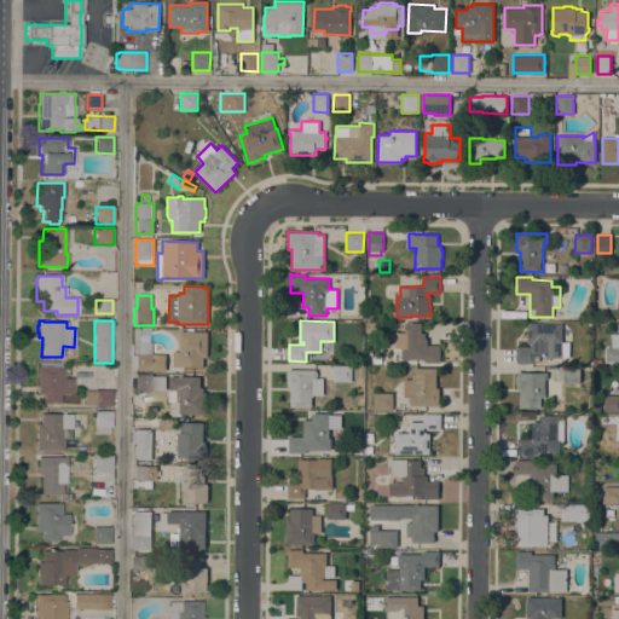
[(377,320),(377,331),(365,331),(365,320),(377,320)]
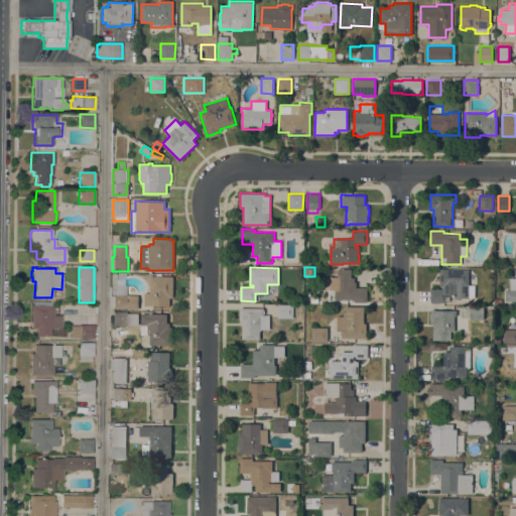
[(352,269),(352,277),(355,277),(355,281),(357,282),(357,287),(368,287),(367,302),(355,301),(355,299),(335,298),(336,290),(330,289),(331,277),(338,277),(338,268),(352,269)]
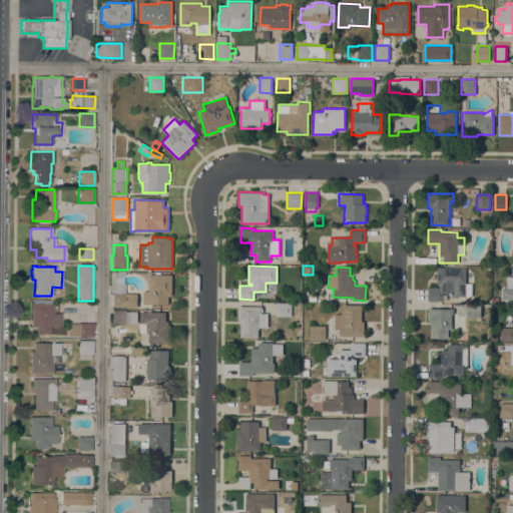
[(466,268),(466,284),(472,284),(472,296),(452,296),(452,293),(443,293),(443,301),(428,301),(428,287),(440,288),(441,284),(437,284),(438,268),(466,268)]
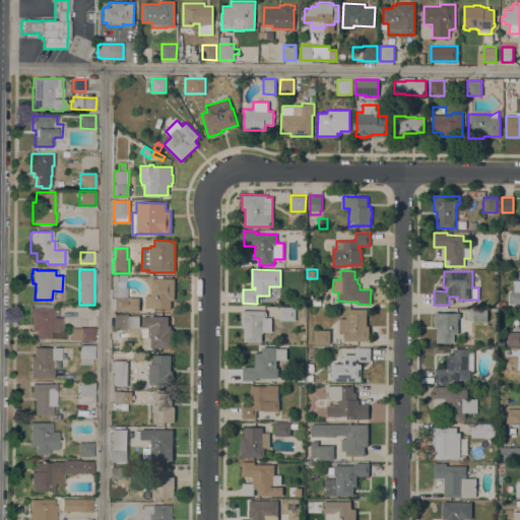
[(175,278),(175,300),(171,300),(171,308),(145,308),(145,295),(150,295),(151,277),(175,278)]
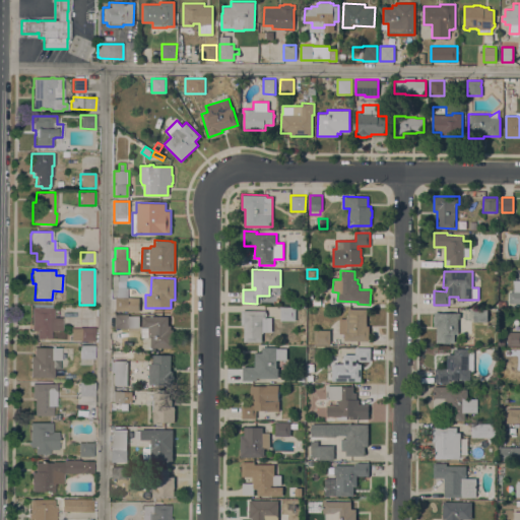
[(519,303),(510,303),(510,291),(513,291),(513,280),(519,280),(519,303)]
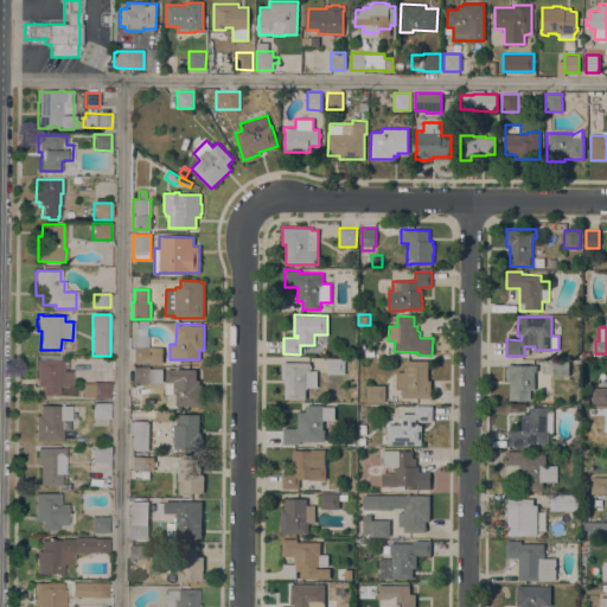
[(134,346),(135,340),(135,336),(139,336),(139,328),(146,328),(146,336),(148,336),(148,347),(163,347),(163,363),(132,363),(132,346),(134,346)]
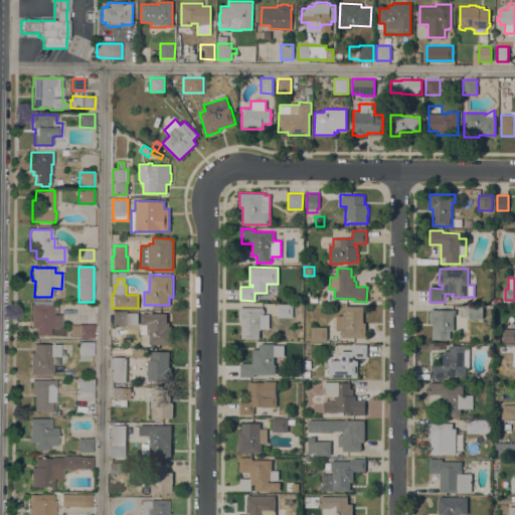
[(50,327),(50,336),(35,335),(36,327),(31,327),(31,305),(52,305),(52,315),(60,315),(60,327),(53,327),(50,327)]
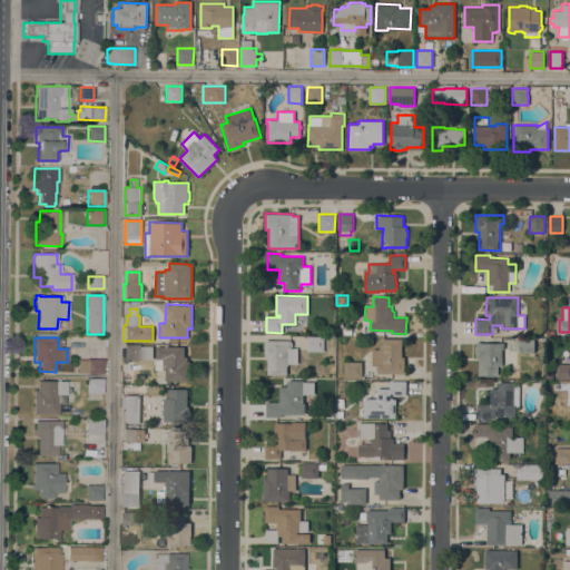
[(307,337),(324,337),(324,352),(307,352),(307,337)]
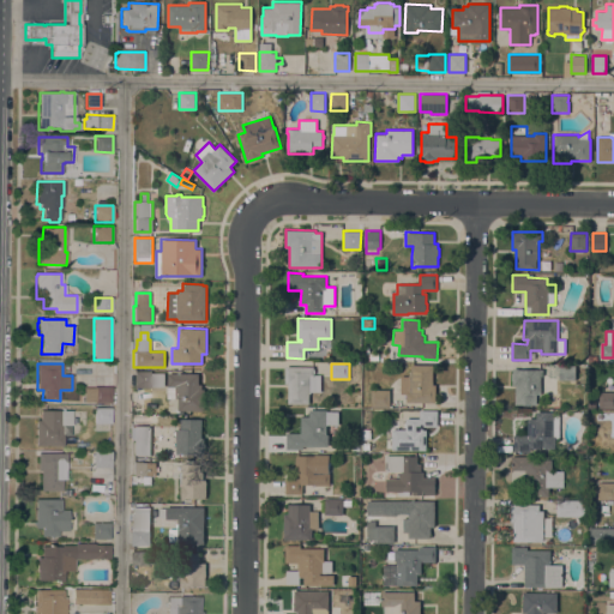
[(433,365),(433,377),(437,377),(435,402),(407,402),(407,393),(401,393),(401,375),(410,377),(410,372),(411,372),(411,365),(433,365)]
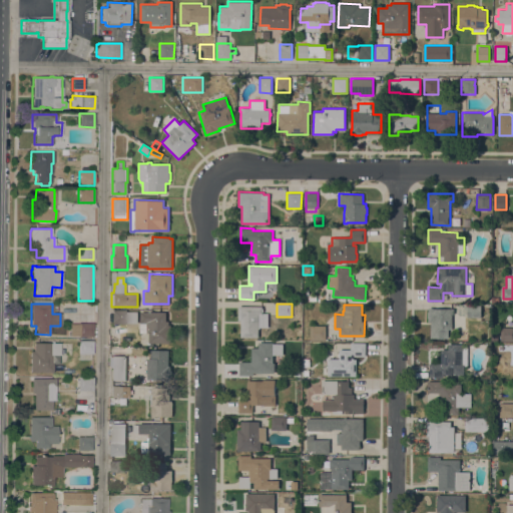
[(481,318),(467,317),(468,305),(481,306),(481,318)]
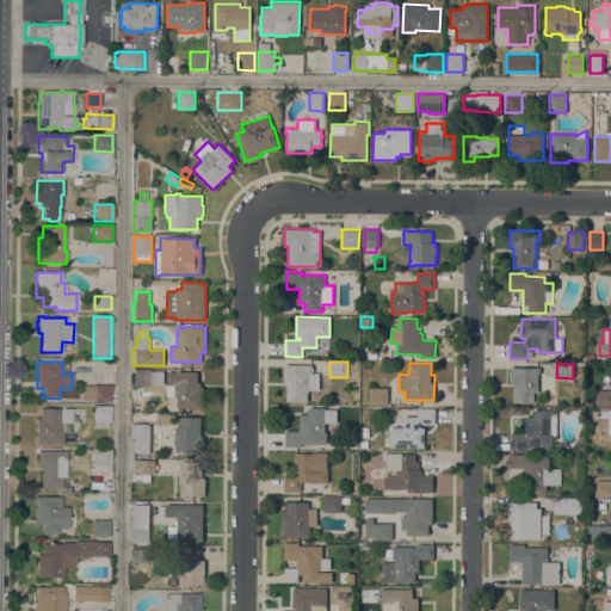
[(287,401),(288,381),(284,381),(284,364),(313,364),(313,366),(314,366),(314,371),(312,371),(312,372),(319,372),(319,390),(309,389),(309,392),(308,392),(308,401),(287,401)]
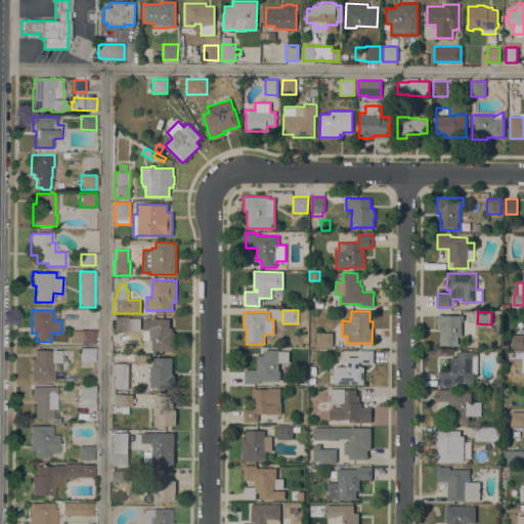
[(462,320),(461,336),(457,336),(457,345),(440,345),(440,329),(437,329),(437,324),(437,318),(438,314),(440,314),(463,315),(463,320),(462,320)]
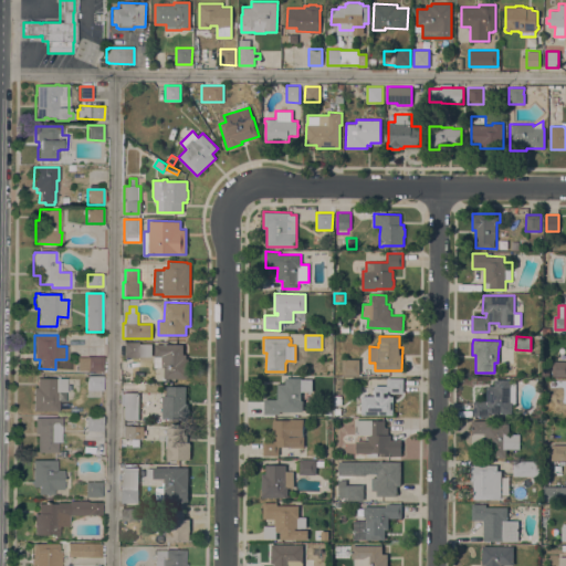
[(139,343),(152,343),(152,356),(139,356),(139,357),(123,357),(123,342),(139,343)]
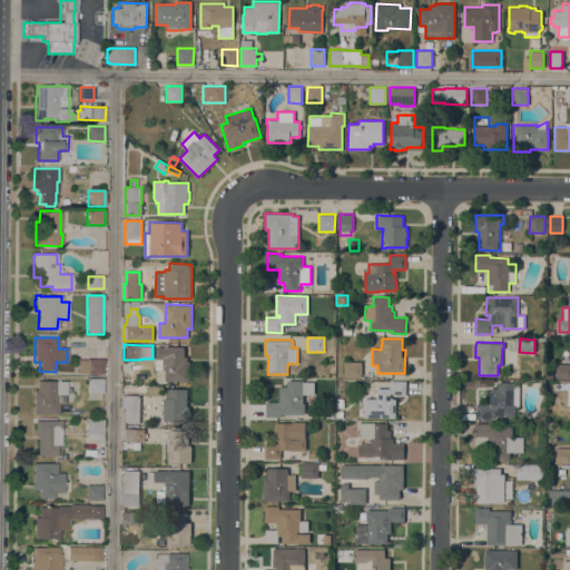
[(185,346),(185,356),(187,356),(187,361),(190,361),(189,381),(166,381),(166,370),(156,369),(156,346),(185,346)]
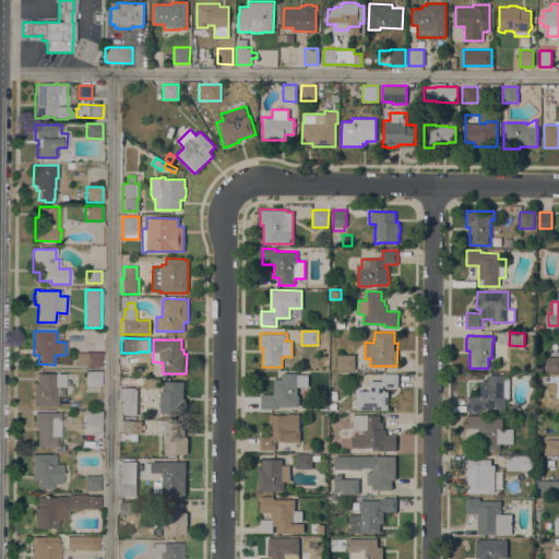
[(85,352),(102,352),(100,367),(85,367),(85,366),(75,366),(75,352),(85,353),(85,352)]
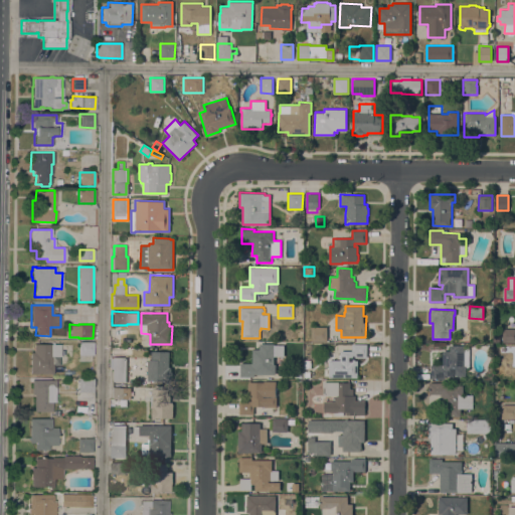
[(327,327),(327,341),(312,341),(312,327),(327,327)]
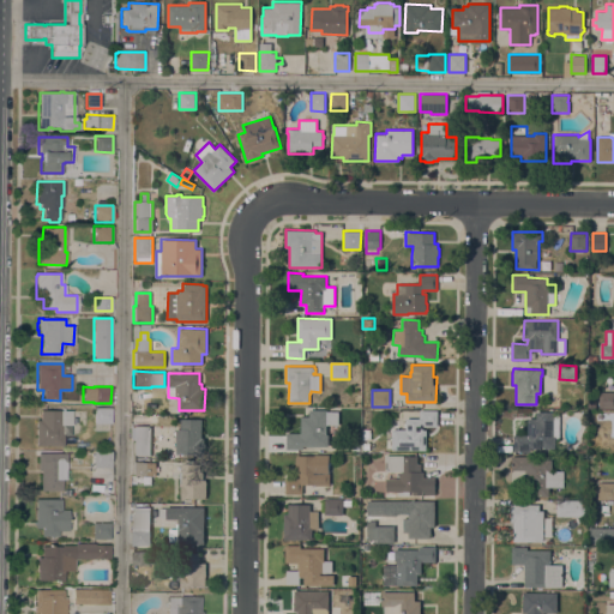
[(613,391),(613,408),(600,408),(600,391),(613,391)]
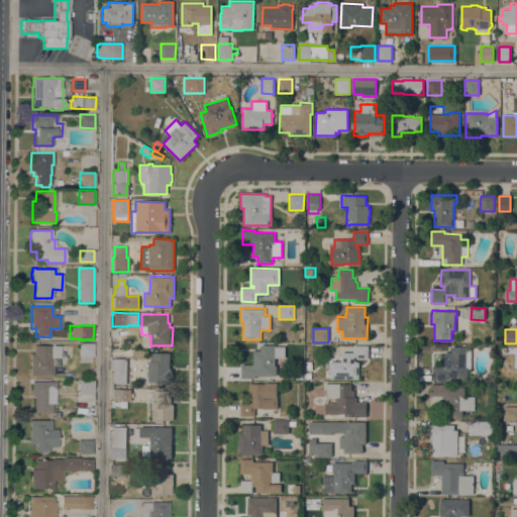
[(93,343),(93,356),(79,356),(79,343),(93,343)]
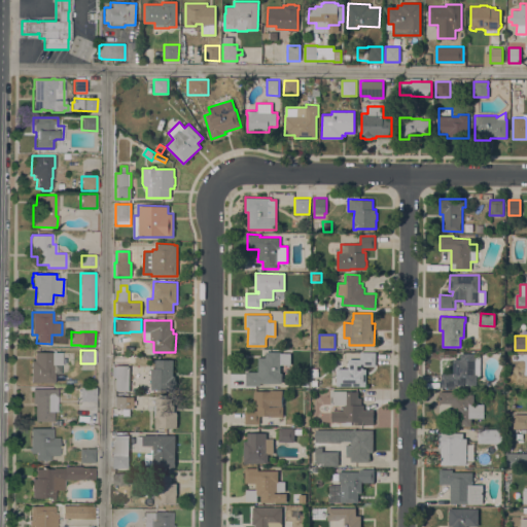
[(281,351),(281,352),(289,352),(289,364),(280,364),(280,373),(282,373),(282,383),(260,383),(260,385),(246,385),(246,372),(258,372),(258,357),(266,357),(266,351),(281,351)]
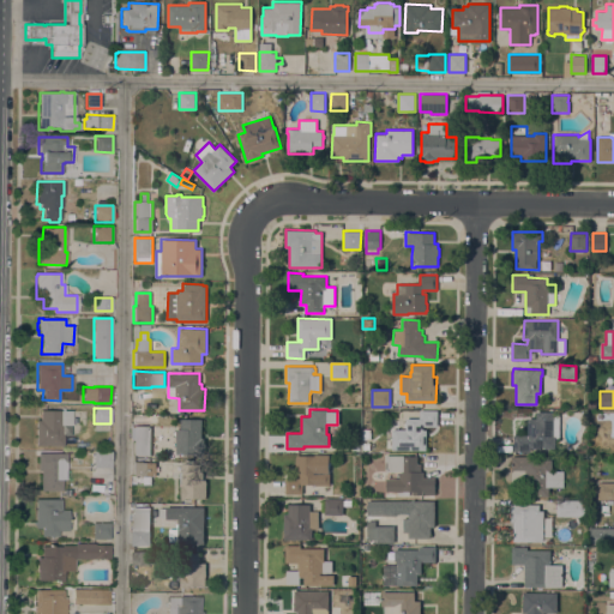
[(71,410),(71,425),(61,425),(61,433),(64,433),(64,446),(35,445),(36,420),(40,420),(40,410),(71,410)]
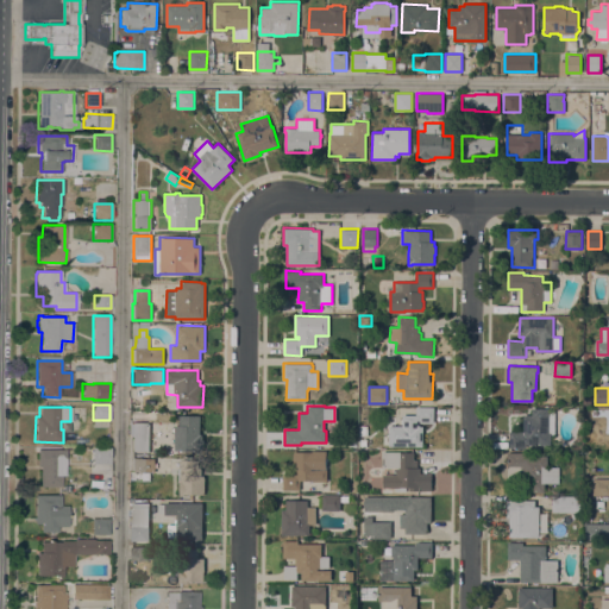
[(434,407),(434,422),(420,422),(420,426),(422,426),(422,446),(389,446),(389,426),(402,426),(402,415),(416,415),(416,407),(434,407)]
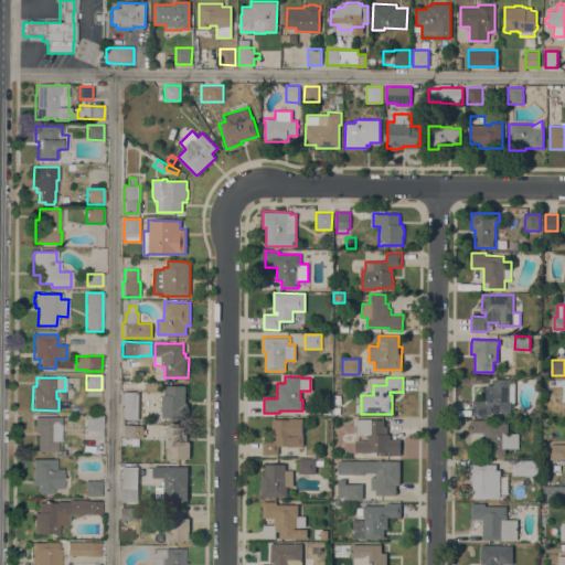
[(514,379),(514,403),(511,403),(511,412),(487,412),(487,415),(472,415),(472,400),(486,400),(486,384),(493,384),(493,379),(514,379)]
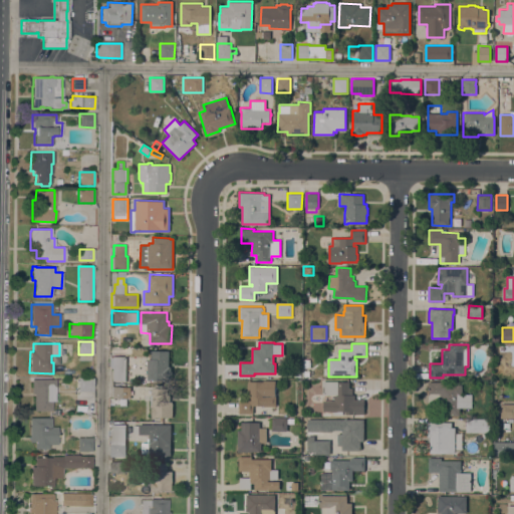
[(169,350),(169,366),(171,366),(171,379),(148,379),(148,359),(152,359),(152,350),(169,350)]
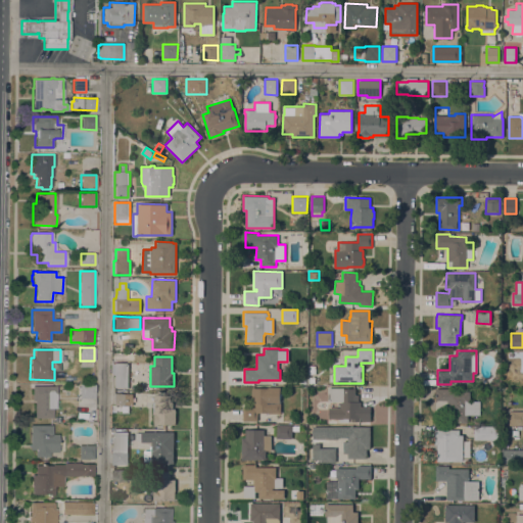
[(129,387),(113,387),(113,373),(111,373),(111,367),(113,367),(113,363),(129,363),(129,387)]
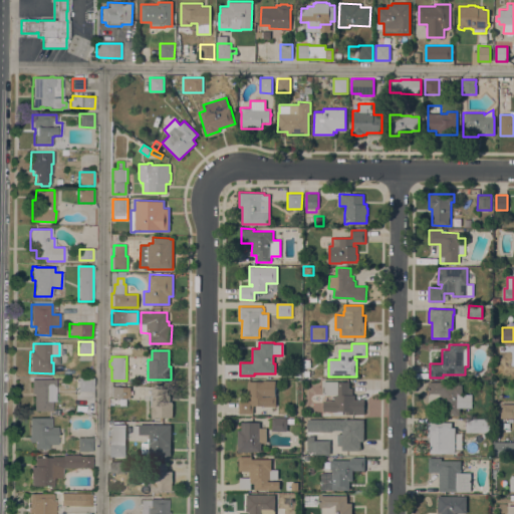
[(93,378),(92,392),(77,392),(77,378),(93,378)]
